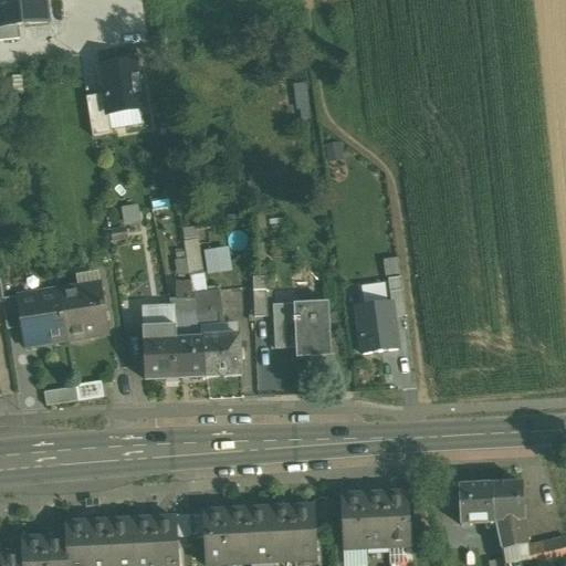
[(44,0),(0,0),(0,29),(18,28),(48,24),(44,0)]
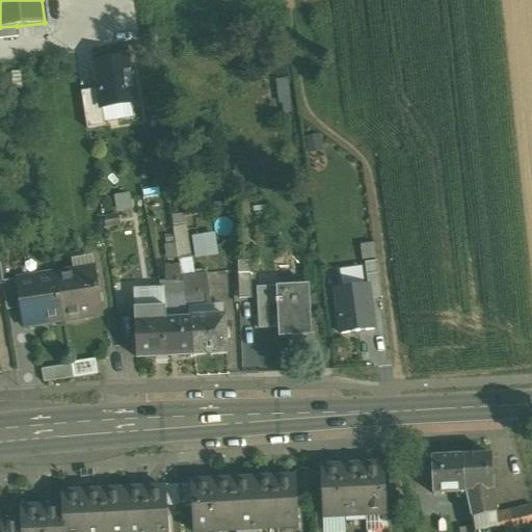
[(0,40),(18,38),(17,26),(0,27),(0,40)]
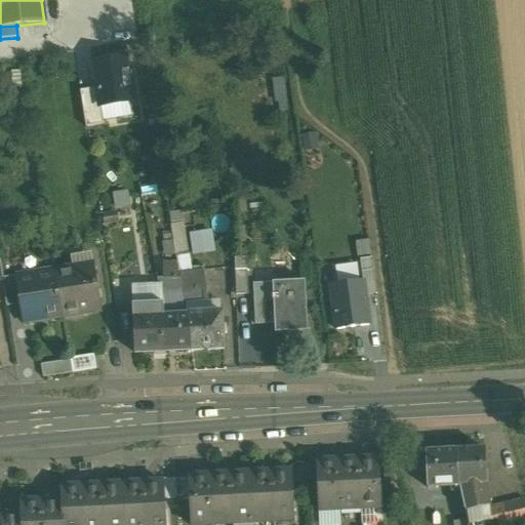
[(101,107),(133,102),(125,57),(93,63),(97,89),(101,107)]
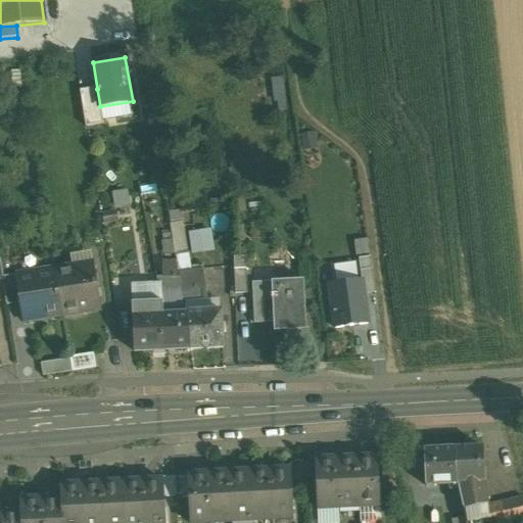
[(100,106),(97,89),(81,92),(86,127),(103,124),(100,106)]
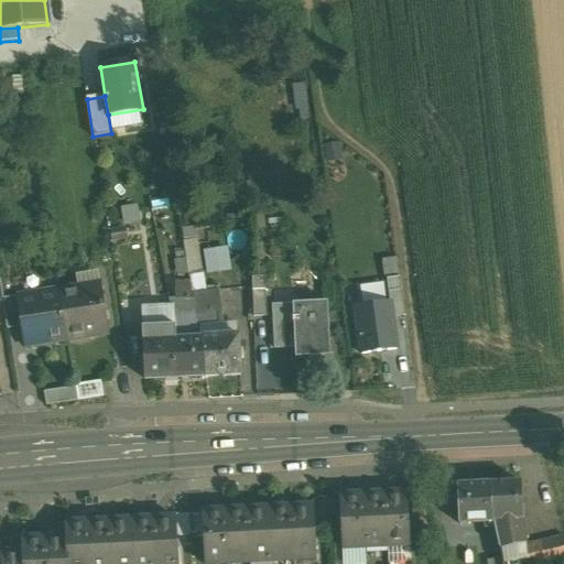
[(354,193),(337,195),(339,206),(355,204),(354,193)]
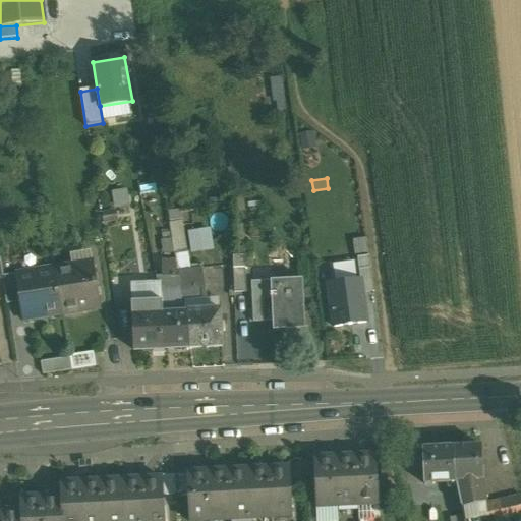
[(112,212),(102,213),(103,222),(114,221),(112,212)]
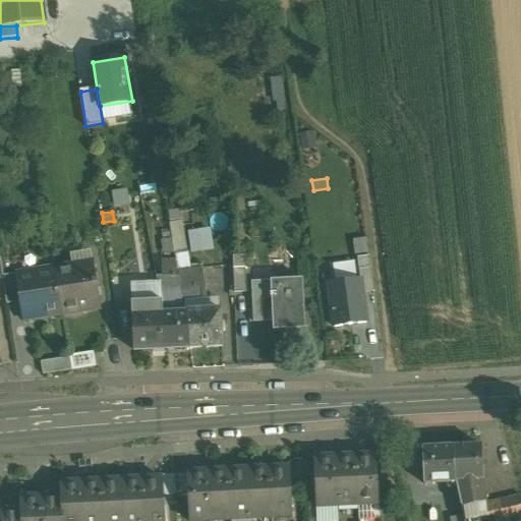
[(193,251),(215,248),(212,227),(190,229),(193,251)]
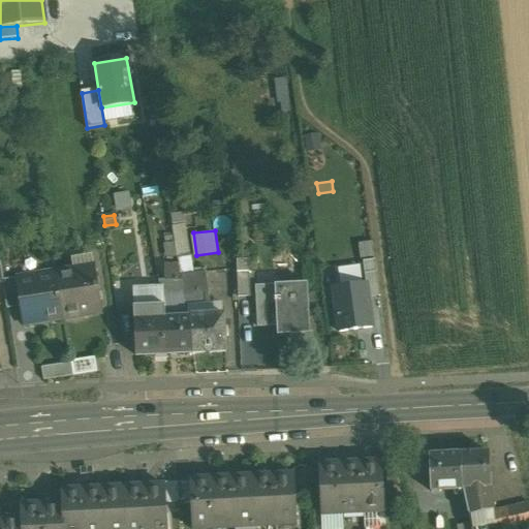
[(175,243),(164,244),(166,258),(157,258),(157,272),(161,272),(162,280),(181,279),(180,276),(178,259),(175,243)]
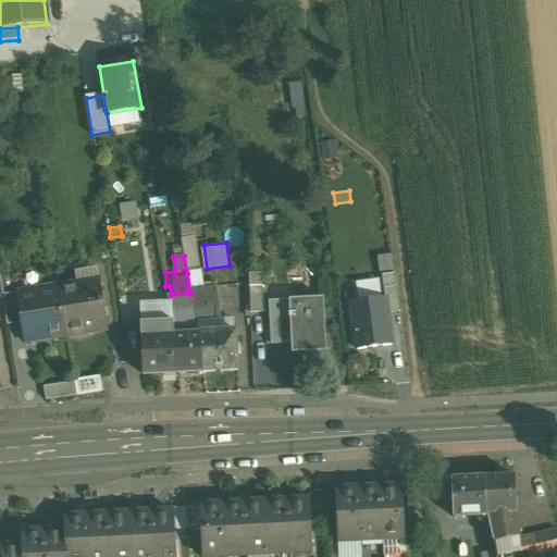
[(200,271),(187,273),(189,291),(202,288),(200,271)]
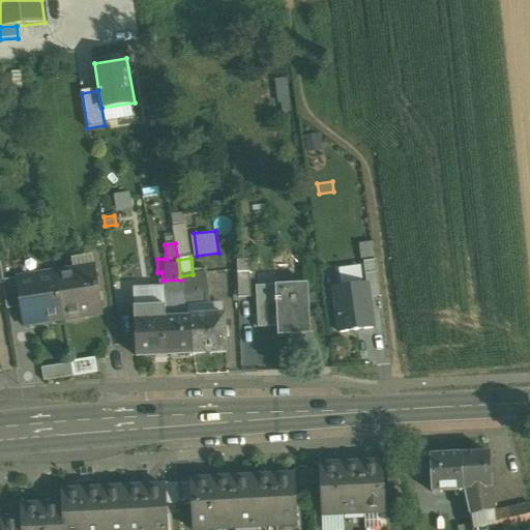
[(365,283),(367,298),(380,296),(375,260),(362,262),(365,283)]
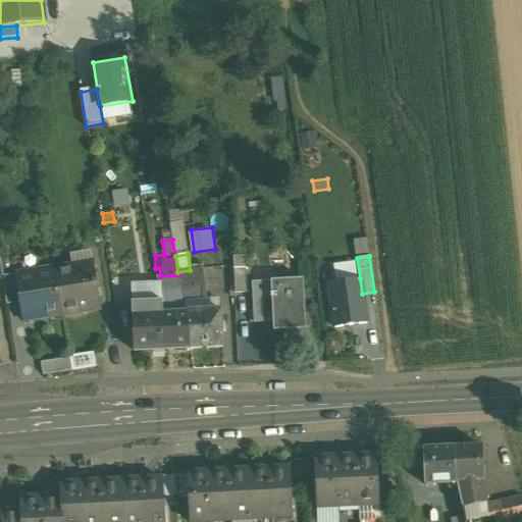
[(94,266),(75,269),(74,265),(55,268),(61,311),(81,308),(82,312),(101,309),(94,266)]
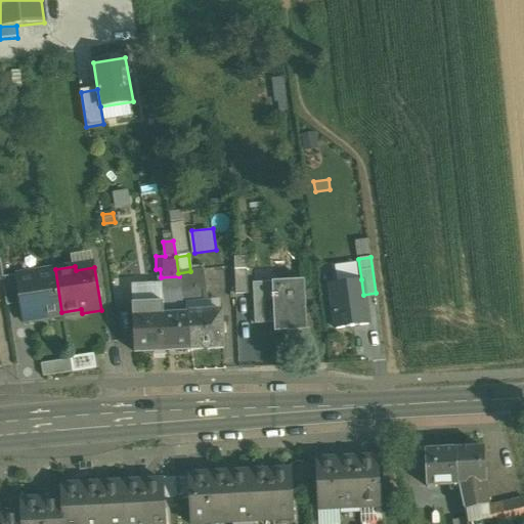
[(55,269),(14,275),(19,304),(23,322),(62,316),(61,312),(55,269)]
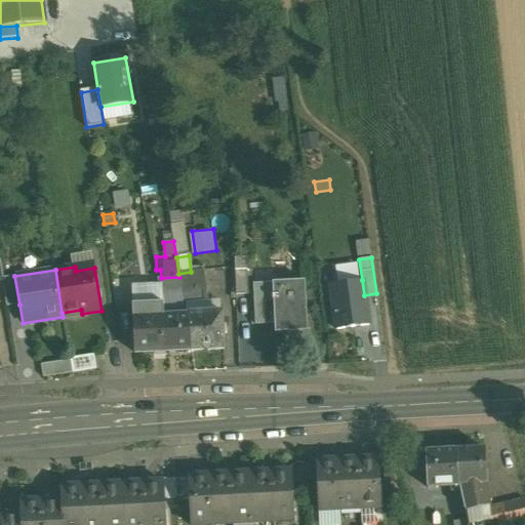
[(191,272),(178,274),(179,277),(182,292),(184,305),(207,301),(203,270),(191,272)]
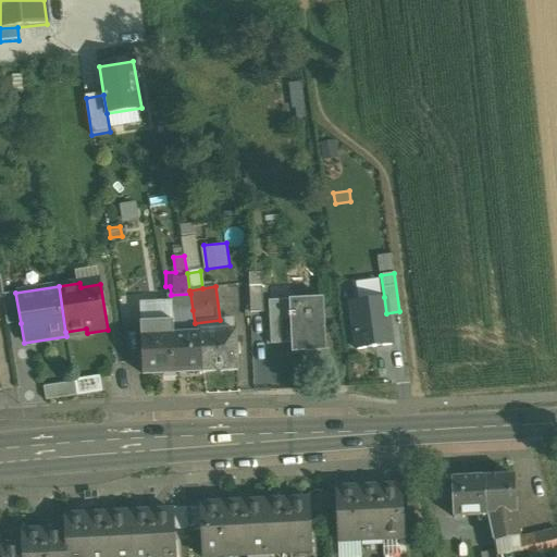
[(15,293),(2,295),(3,302),(7,325),(21,323),(15,293)]
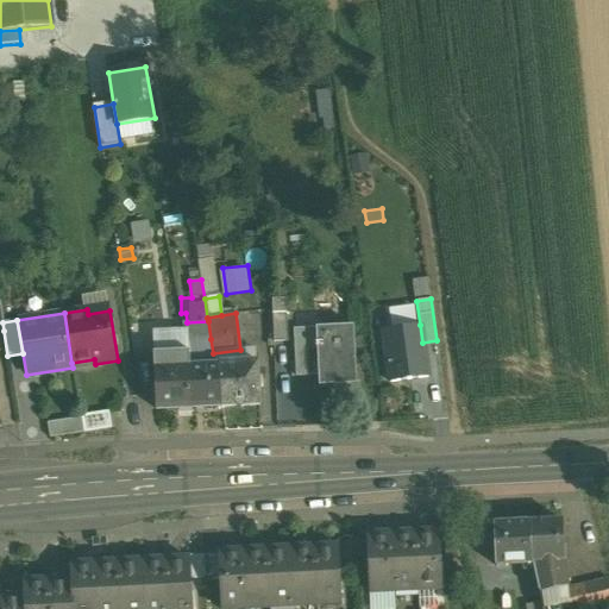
[(187,322),(182,322),(183,332),(184,332),(186,340),(211,339),(208,321),(187,322)]
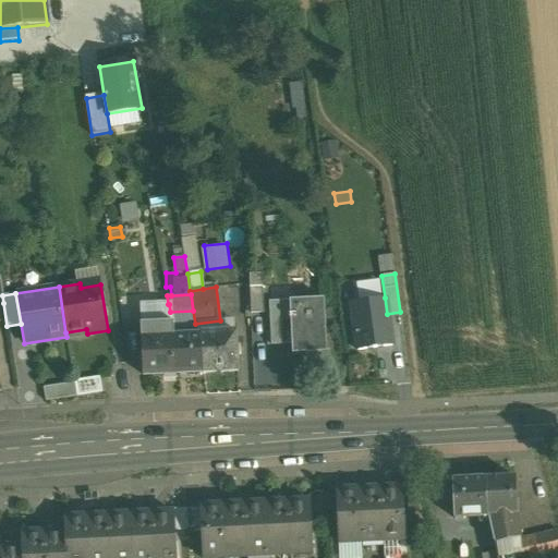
[(385,298),(351,303),(359,351),(392,346),(387,314),(385,298)]
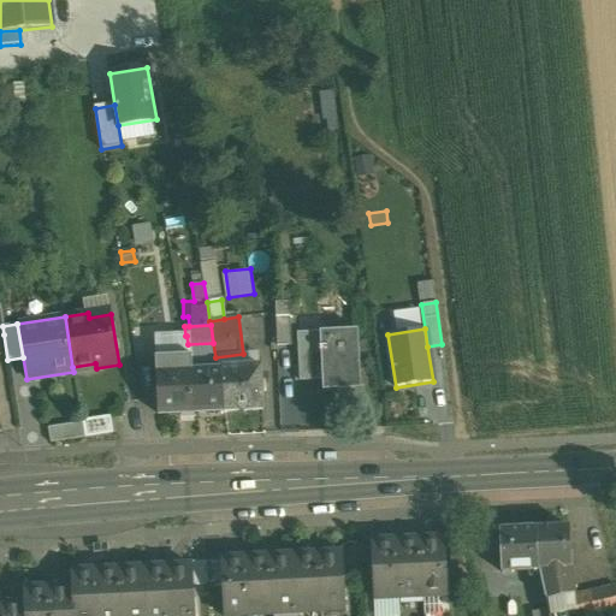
[(357,330),(320,332),(320,339),(297,341),(300,381),(323,380),(323,391),(361,390),(357,330)]
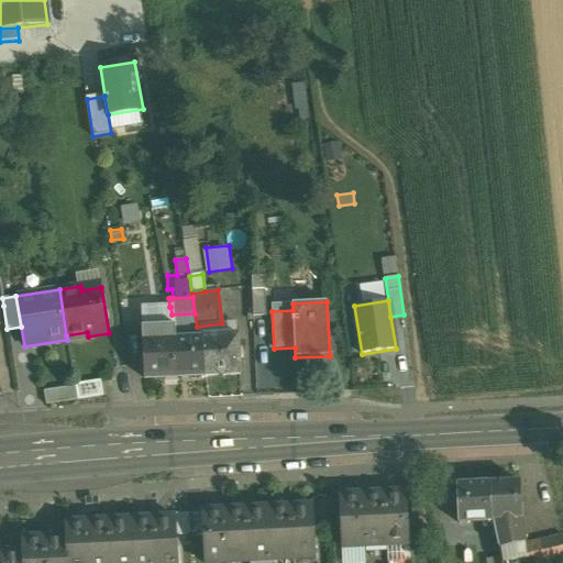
[(175,324),(142,327),(144,379),(177,377),(175,338),(175,324)]
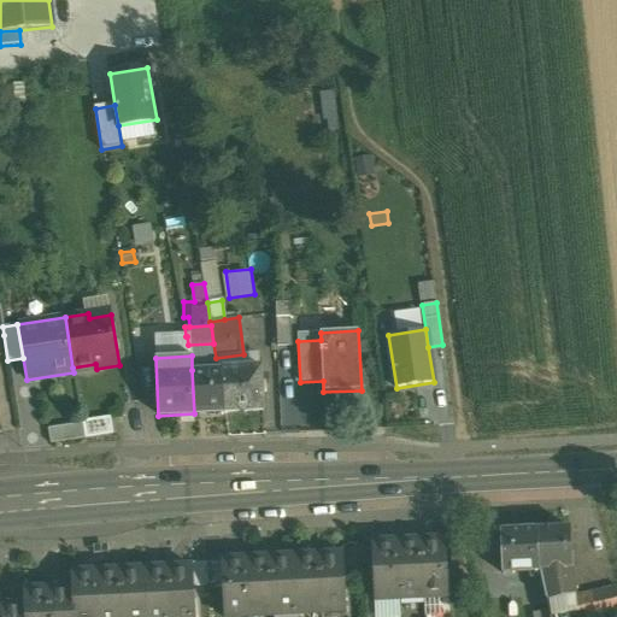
[(260,368),(223,369),(225,412),(263,410),(260,368)]
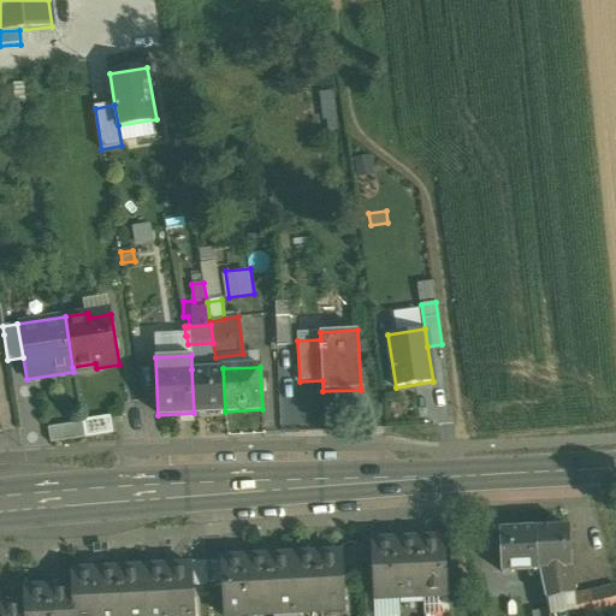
[(191,369),(194,413),(225,412),(223,368),(191,369)]
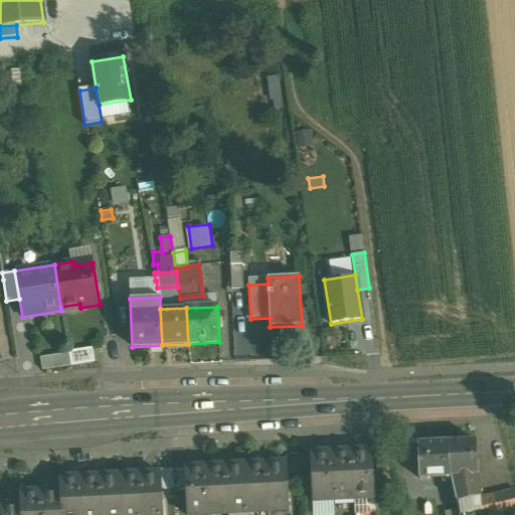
[(92,348),(68,352),(68,354),(70,366),(95,362),(92,348)]
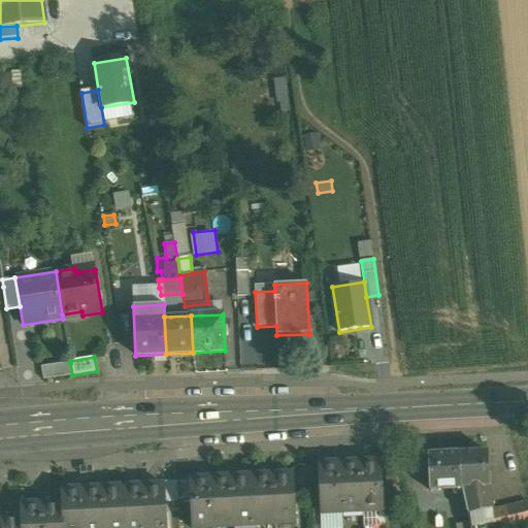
[(70,363),(41,367),(43,381),(72,375),(70,363)]
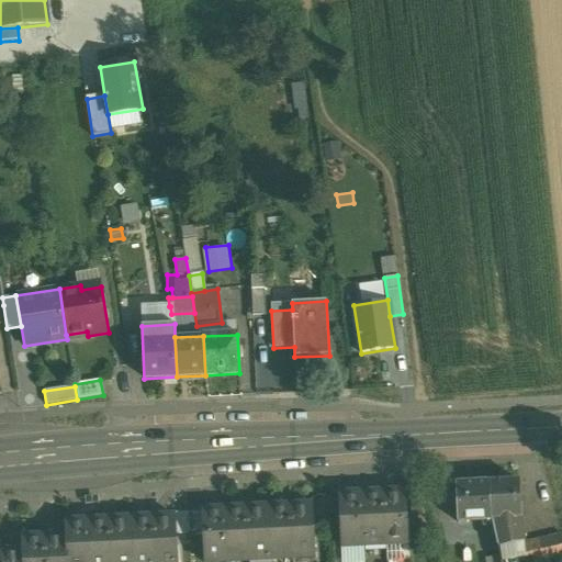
[(519,481),(490,483),(492,516),(492,520),(520,518),(519,481)]
